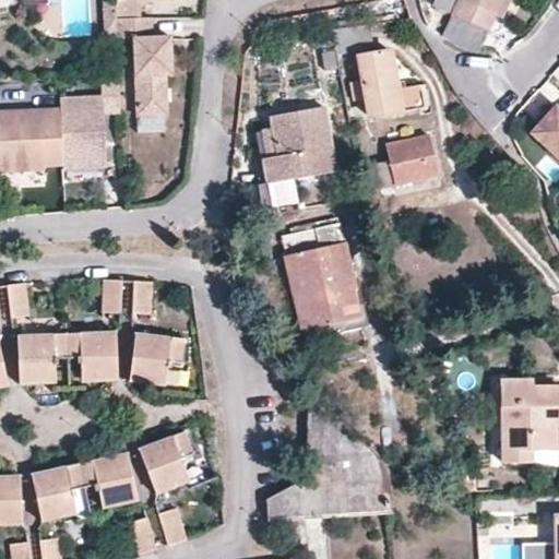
[(509,0),(436,0),(433,6),(452,14),(442,36),(448,39),(455,45),(465,50),(479,51),(489,31),(496,15),(501,18),(509,0)]
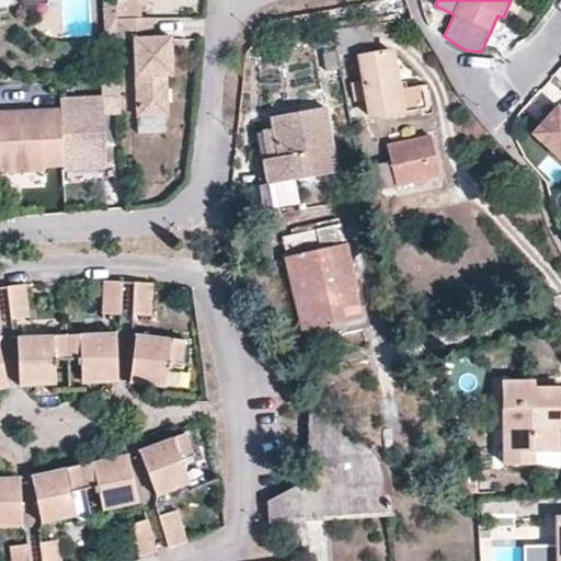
[(138,2),(116,3),(117,37),(117,39),(130,38),(135,118),(162,117),(165,117),(163,77),(170,77),(168,38),(148,39),(147,23),(139,23),(138,2)]
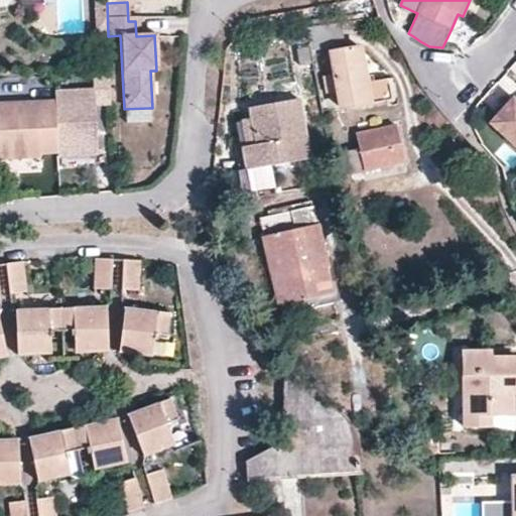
[(108,34),(107,3),(95,3),(97,35),(108,34)]
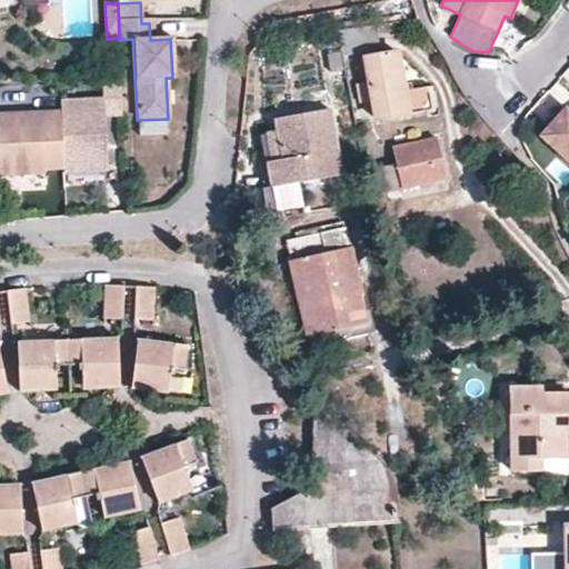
[(403,92),(397,53),(362,59),(366,82),(356,83),(359,103),(369,102),(372,120),(432,110),(429,88),(403,92)]
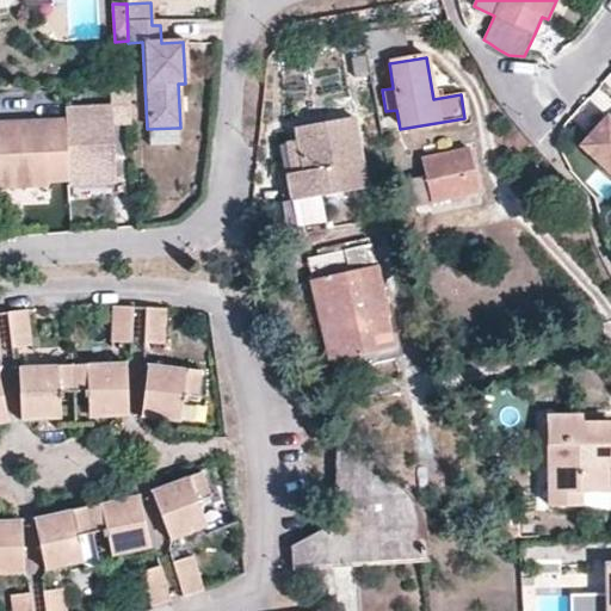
[(113,181),(111,123),(133,122),(130,87),(109,88),(110,110),(65,111),(65,123),(67,178),(67,183),(113,181)]
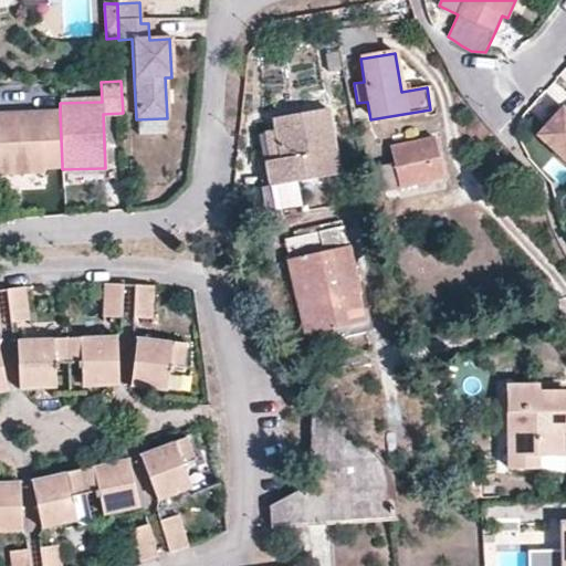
[(565,107),(564,106),(537,134),(565,160),(565,107)]
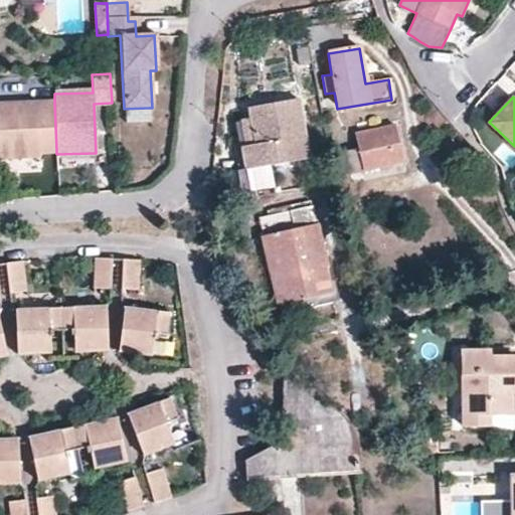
[(235,145),(243,198),(277,192),(272,166),(309,159),(299,100),(249,108),(251,118),(255,145),(243,147),(242,137),(235,145)]
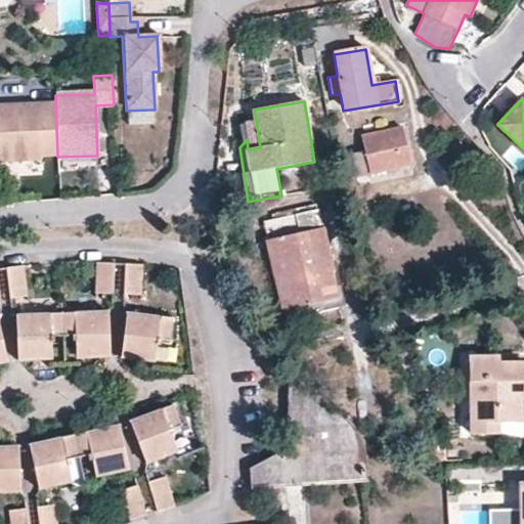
[(57,153),(55,105),(0,106),(0,158),(40,158),(40,153),(57,153)]
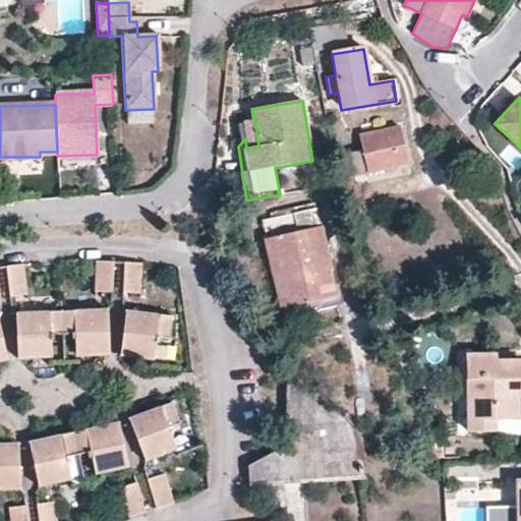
[(151,109),(125,110),(126,125),(152,124),(151,109)]
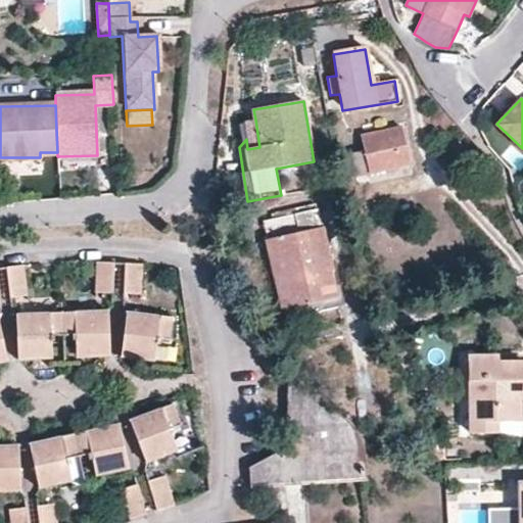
[(259,147),(255,120),(243,123),(246,139),(247,149),(259,147)]
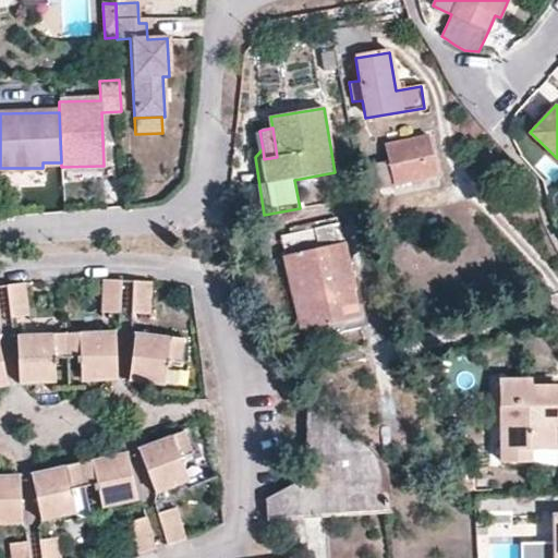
[(438,174),(432,137),(385,146),(387,160),(373,164),(377,185),(438,174)]
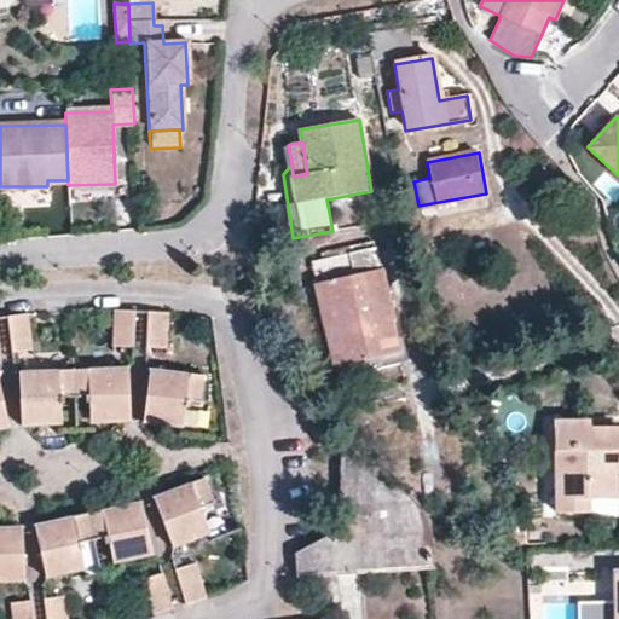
[(395,341),(375,248),(311,262),(334,364),(365,357),(363,347),(395,341)]
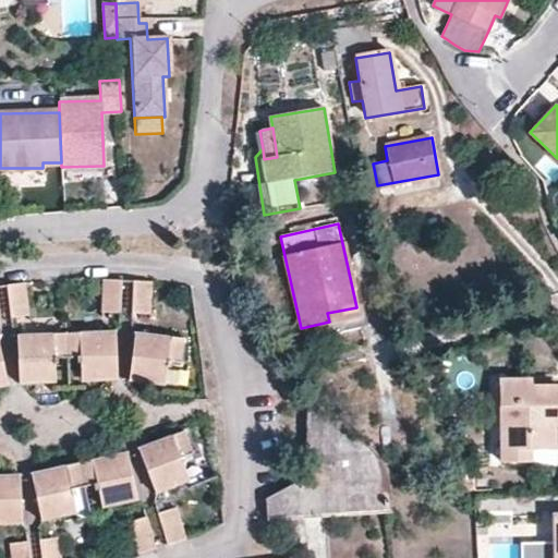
[(104,282),(102,282),(102,313),(120,313),(120,282),(104,282)]
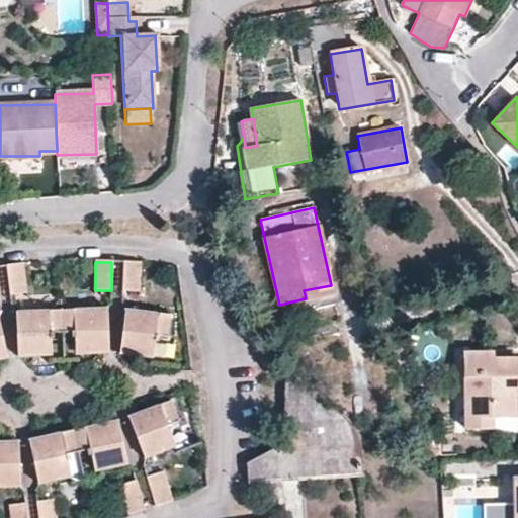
[(125,263),(124,263),(124,291),(140,291),(142,264),(125,263)]
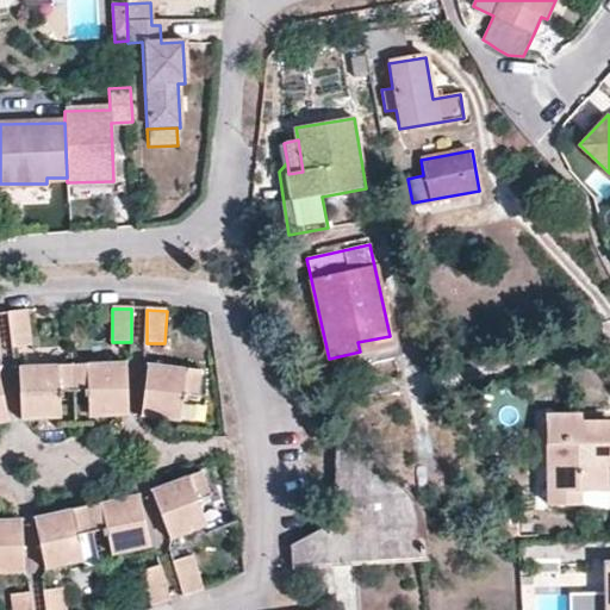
[(25,311),(7,315),(12,347),(29,344),(25,311)]
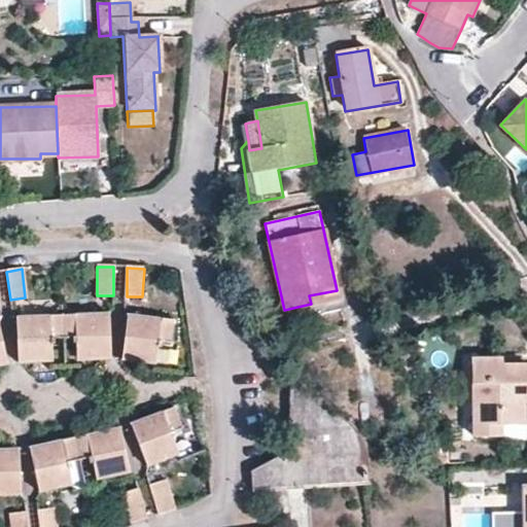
[(339,297),(337,290),(309,295),(311,304),(339,297)]
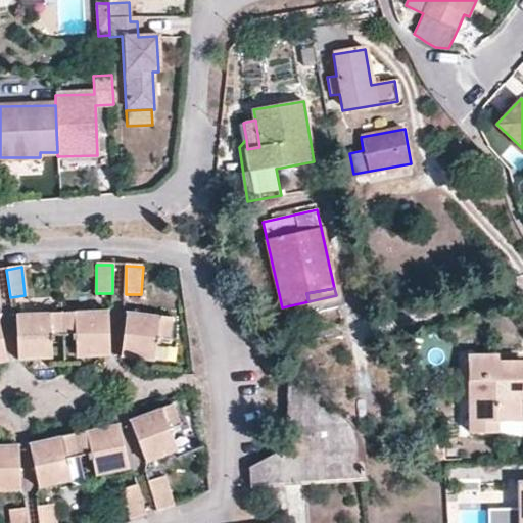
[(107,358),(106,313),(19,316),(19,360),(39,360),(51,346),(51,337),(75,337),(76,347),(87,358),(107,358)]
